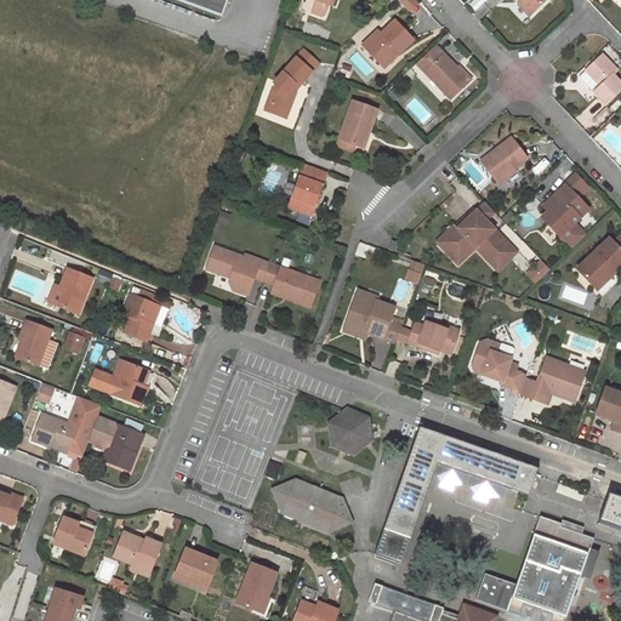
[(177,0),(222,16),(228,0),(177,0)]
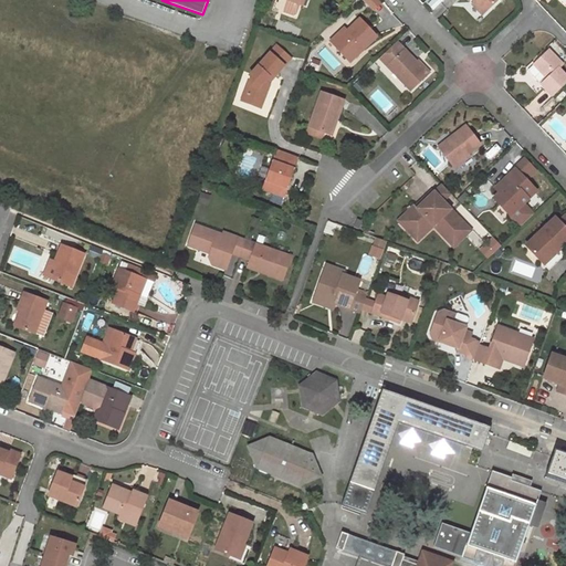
[(285,0),(282,10),(292,14),(294,12),(297,3),(299,0),(285,0)]
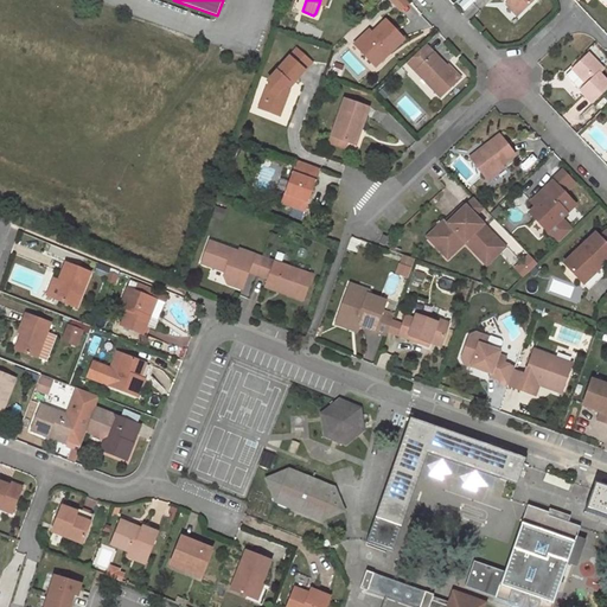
[(508,0),(510,1),(519,13),(532,0),(508,0)]
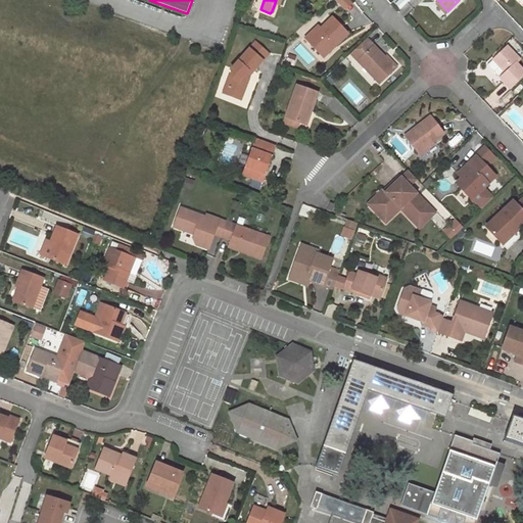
[(445,13),(447,11),(439,1),(436,3),(445,13)]
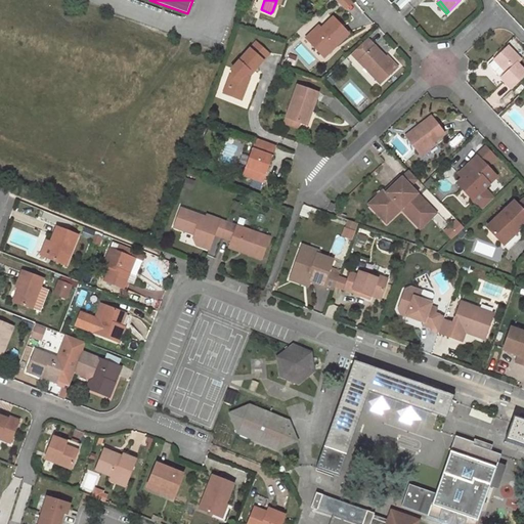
[(348,33),(333,17),(321,29),(319,27),(306,39),(319,53),(333,39),(337,43),(348,33)]
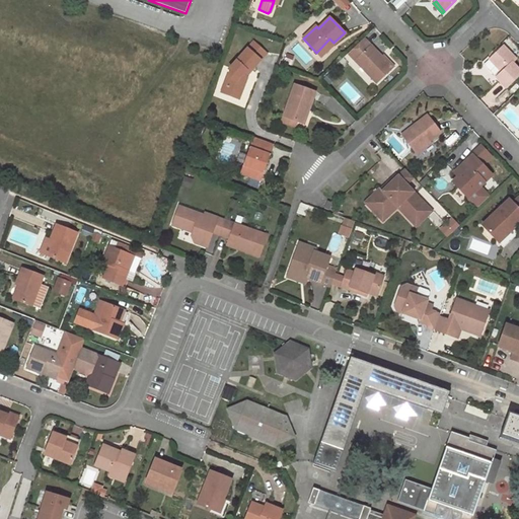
[(363,38),(348,53),(376,82),(391,67),(363,38)]
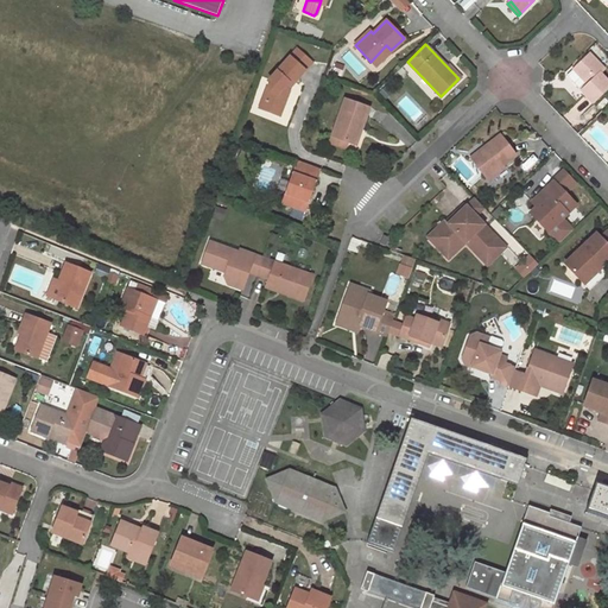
[(375,65),(391,50),(386,45),(371,62),(375,65)]
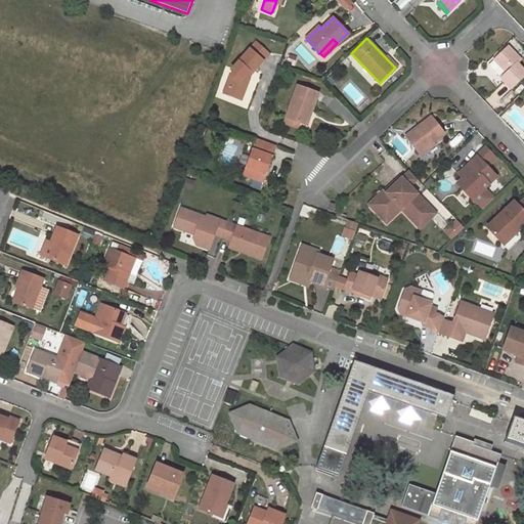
[(268,53),(255,42),(231,70),(233,72),(230,75),(225,88),(231,90),(235,94),(243,96),(249,78),(245,75),(251,69),(254,71),(268,53)]
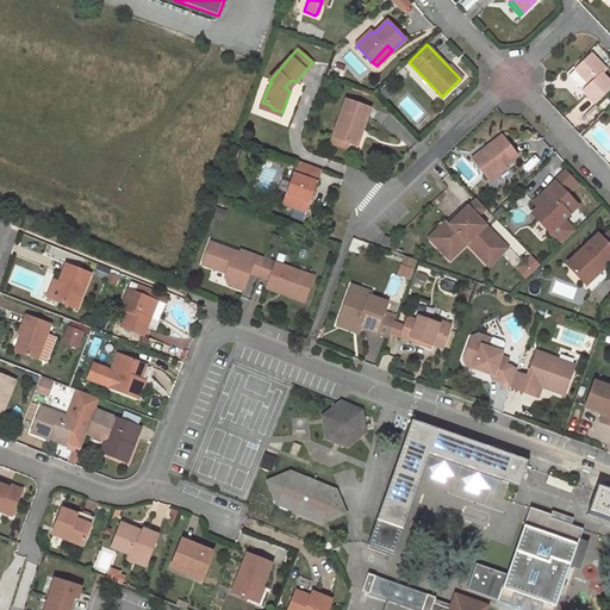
[(607,69),(592,55),(577,69),(570,76),(582,88),(586,85),(587,87),(584,91),(596,103),(609,87),(609,81),(603,74),(607,69)]
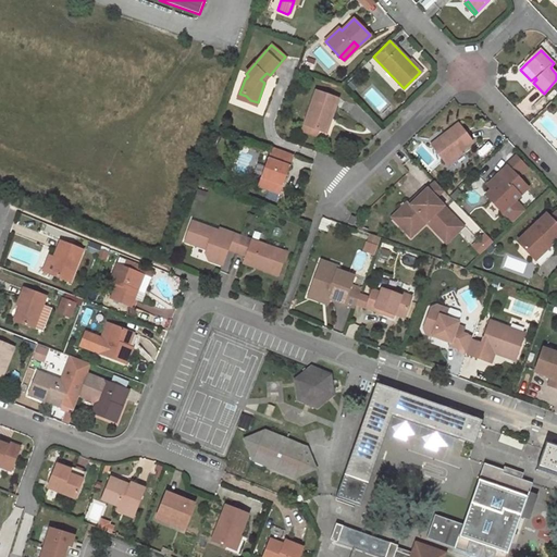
[(264,83),(270,75),(267,73),(260,79),(264,83)]
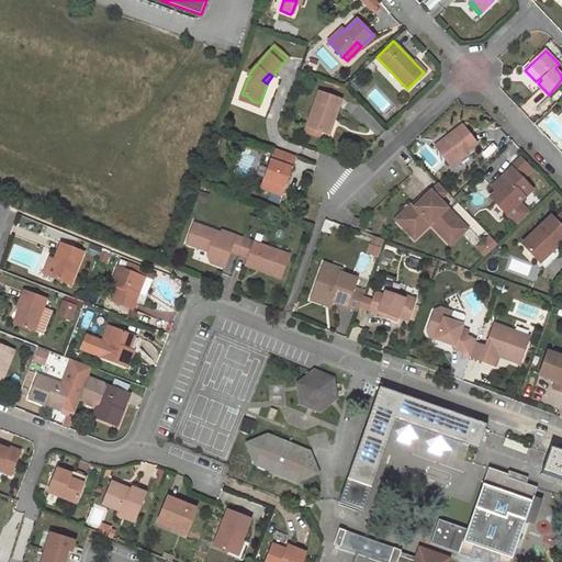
[(340,99),(319,91),(307,126),(328,134),(340,99)]
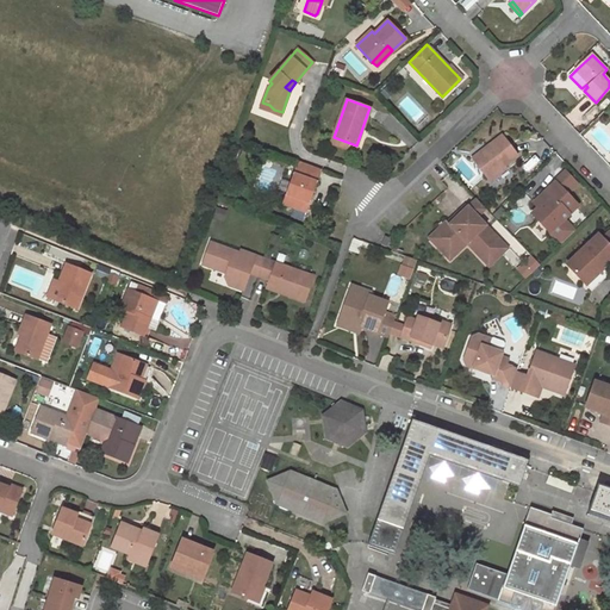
[(280,117),(282,112),(274,110),(269,105),(262,103),(260,110),(280,117)]
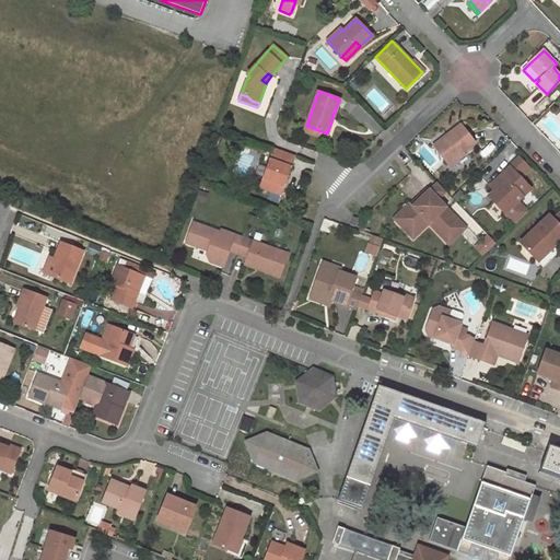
[(475,142),(462,125),(434,146),(448,164),(475,142)]
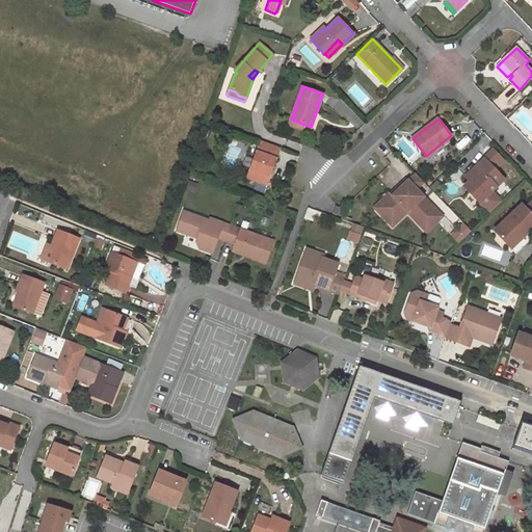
[(281,148),(260,140),(248,170),(259,174),(256,182),(266,186),(281,148)]
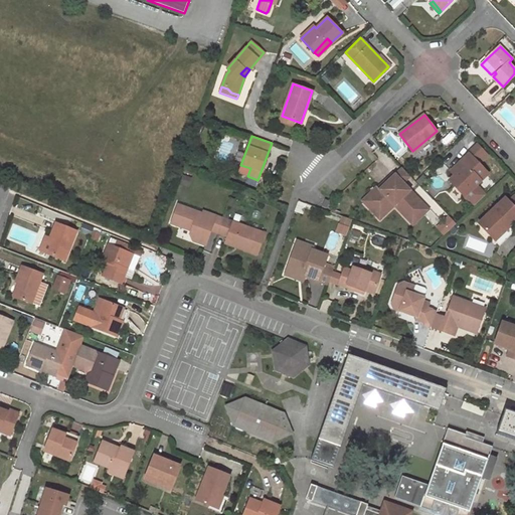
[(470,154),(462,161),(465,165),(457,173),(450,180),(474,206),(486,194),(476,184),(488,173),(470,154)]
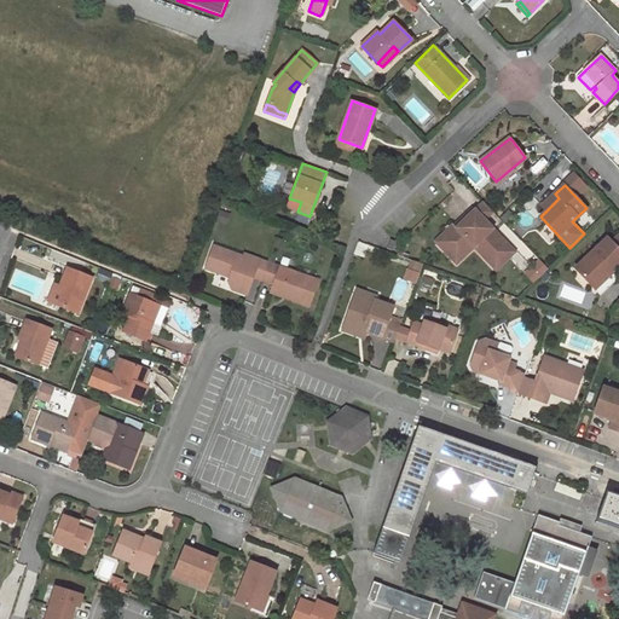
[(559,198),(555,194),(545,204),(549,208),(559,198)]
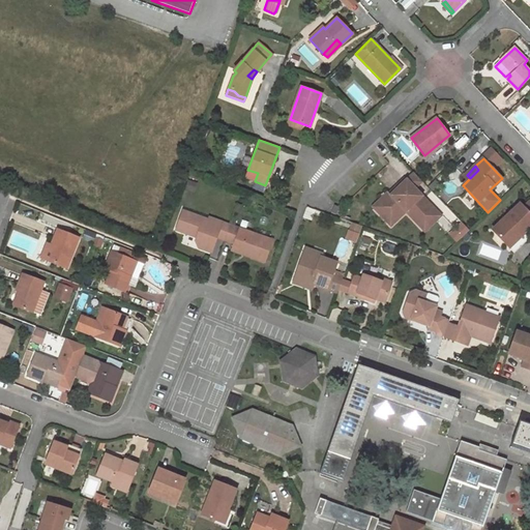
[(258,173),(247,170),(245,177),(255,181),(258,173)]
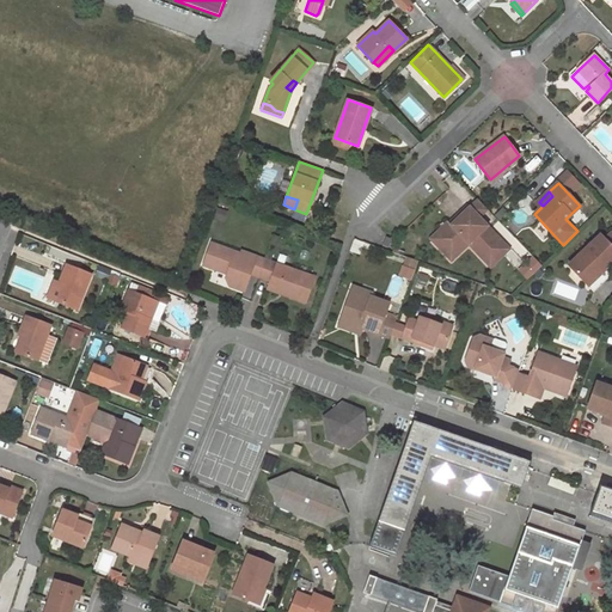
[(489,210),(478,200),(470,207),(479,219),(489,210)]
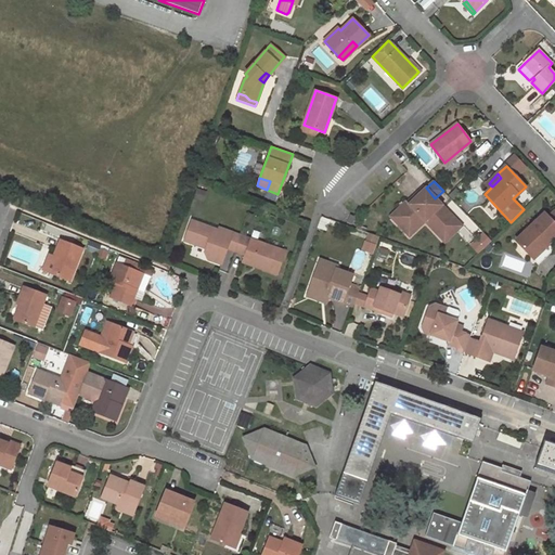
[(435,198),(426,188),(410,204),(394,219),(409,236),(425,221),(441,239),(457,222),(435,198)]
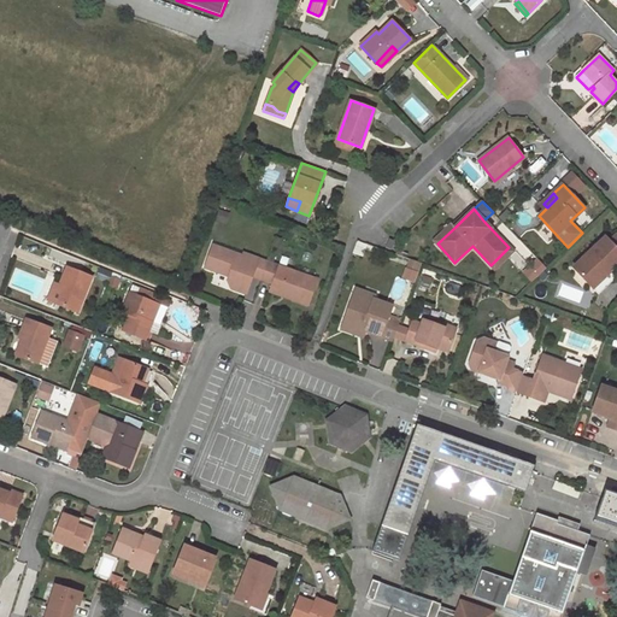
[(438,244),(456,227),(452,223),(434,240),(438,244)]
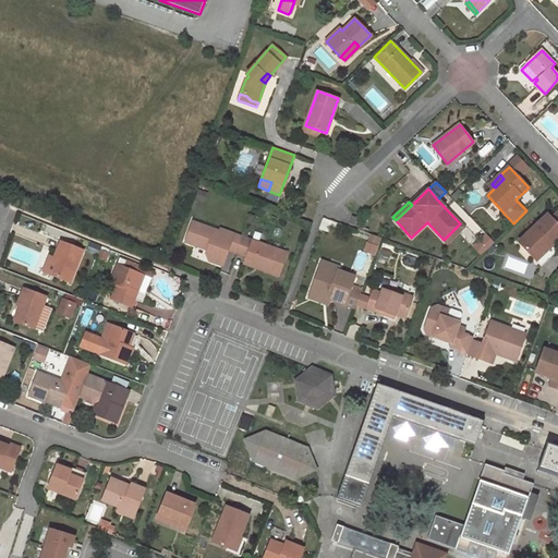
[(557,225),(552,218),(547,214),(519,242),(534,257),(544,247),(545,250),(550,244),(557,237),(557,225)]
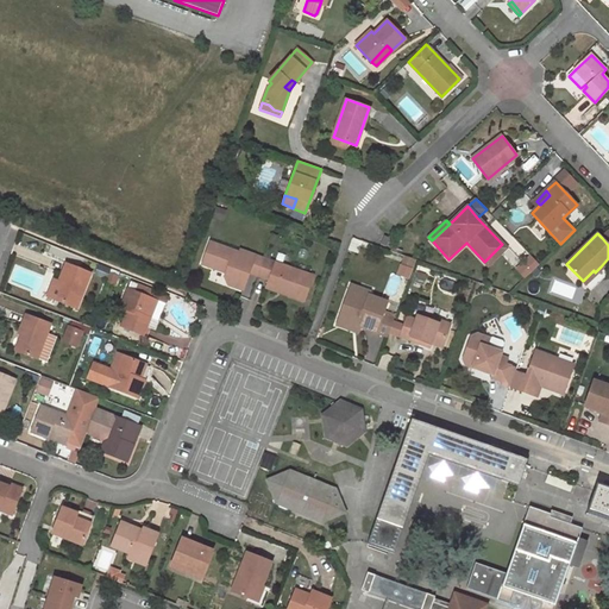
[(239,252),(211,242),(202,263),(226,272),(225,276),(228,284),(243,289),(249,272),(255,256),(240,250),(239,252)]
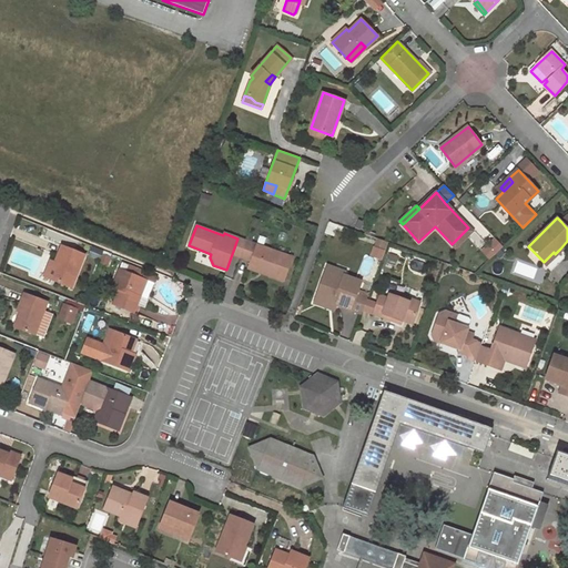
[(468,227),(452,244),(455,247),(473,231),(468,227)]
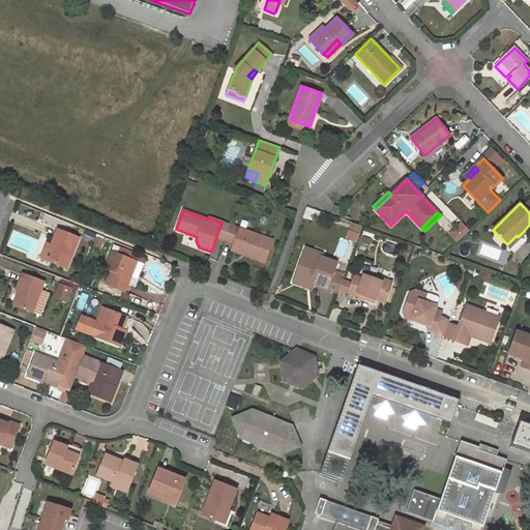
[(230,226),(222,223),(216,237),(224,239),(230,226)]
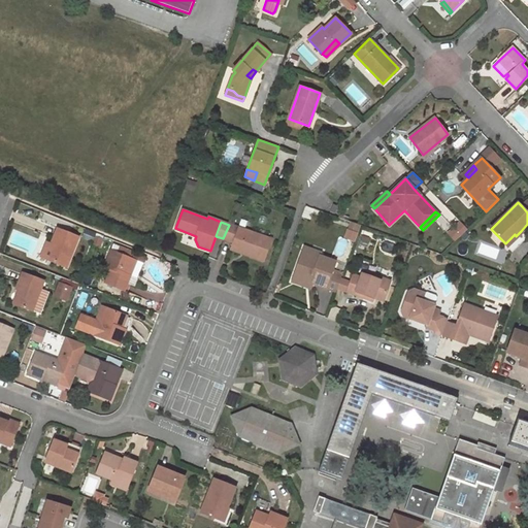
[(351,222),(345,238),(353,240),(358,225),(351,222)]
